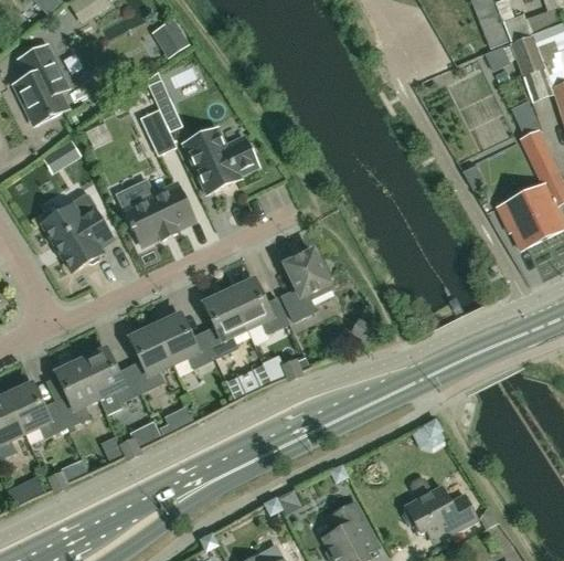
[(36,0),(48,12),(61,0),(36,0)]
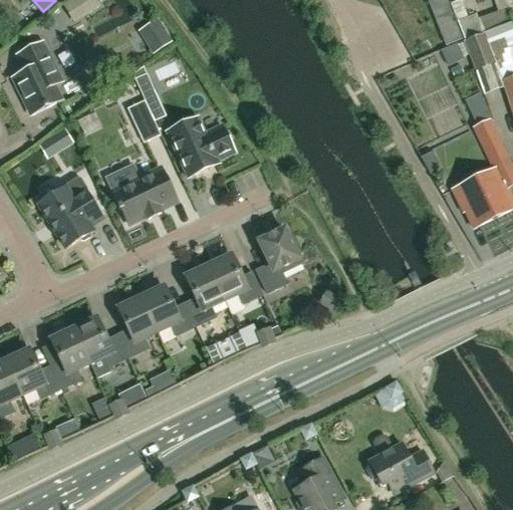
[(99,4),(96,0),(65,0),(62,2),(73,20),(99,4)]
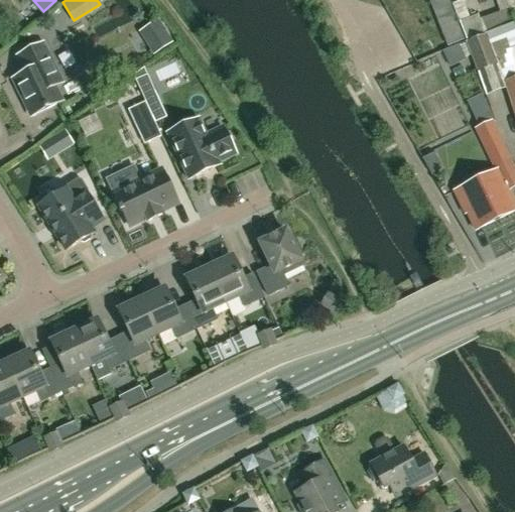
[(514,23),(514,20),(506,0),(496,0),(499,9),(479,16),(477,10),(467,14),(463,0),(455,0),(452,1),(465,38),(477,70),(496,62),(506,90),(514,117),(514,23)]
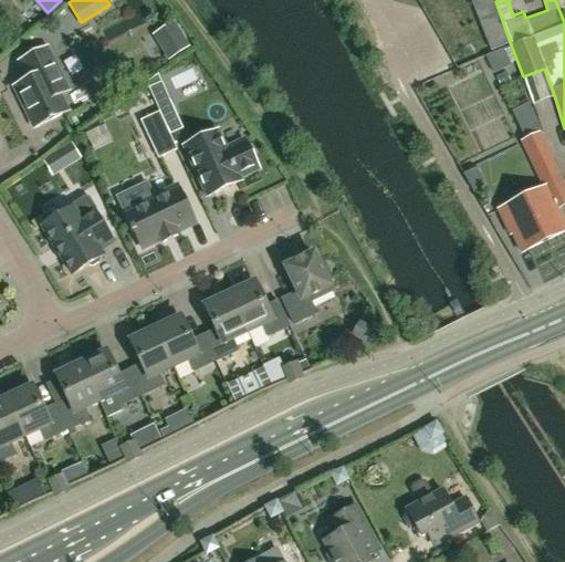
[(495,11),(478,19),(483,32),(501,24),(495,11)]
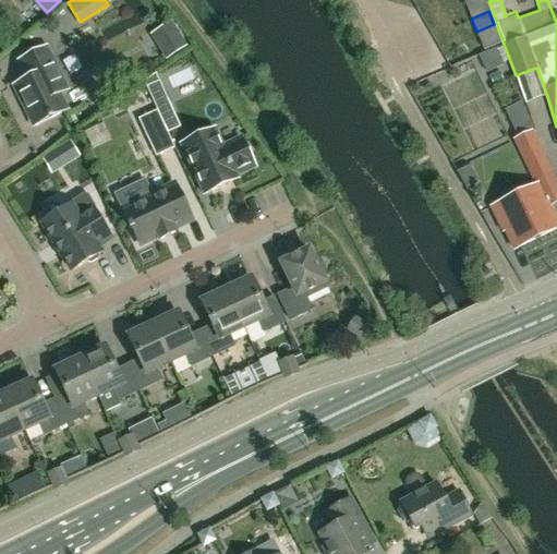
[(179,16),(155,31),(170,56),(194,41),(179,16)]
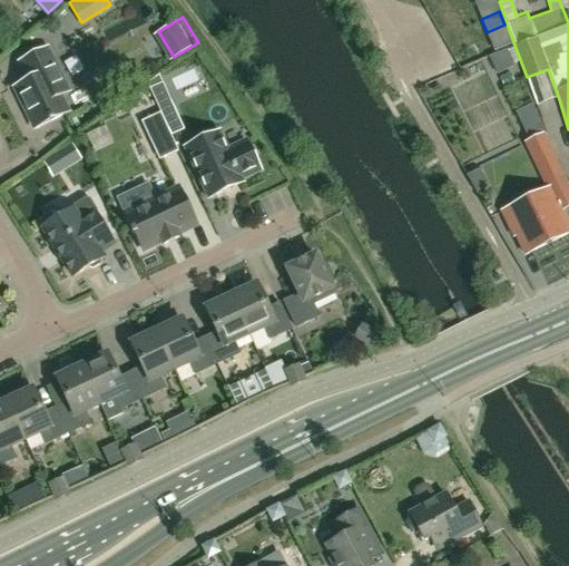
[(62,78),(46,45),(19,58),(28,76),(13,84),(35,125),(67,109),(54,83),(62,78)]
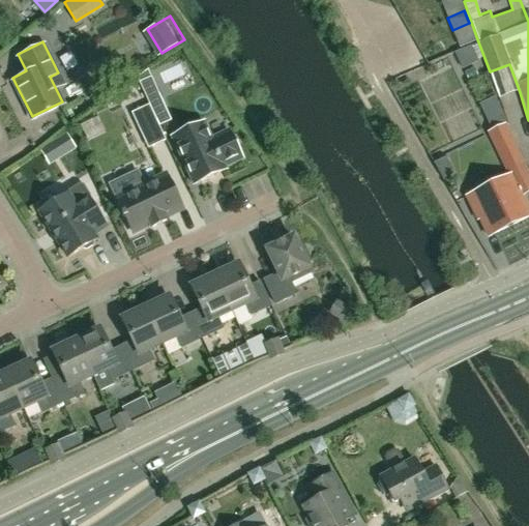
[(147,101),(159,96),(149,74),(137,80),(147,101)]
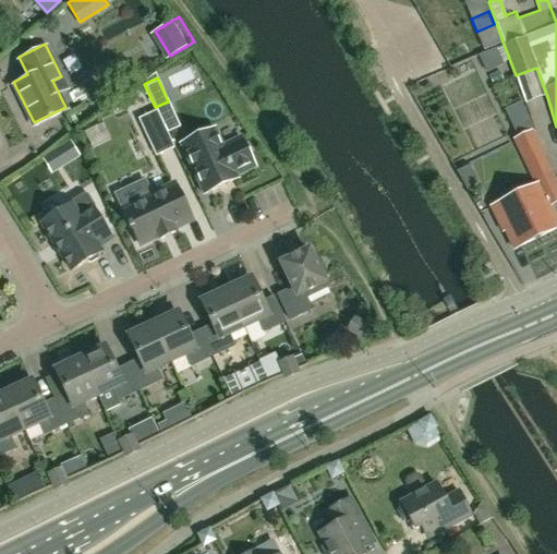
[(147,127),(159,151),(173,144),(155,107),(136,116),(143,129),(147,127)]
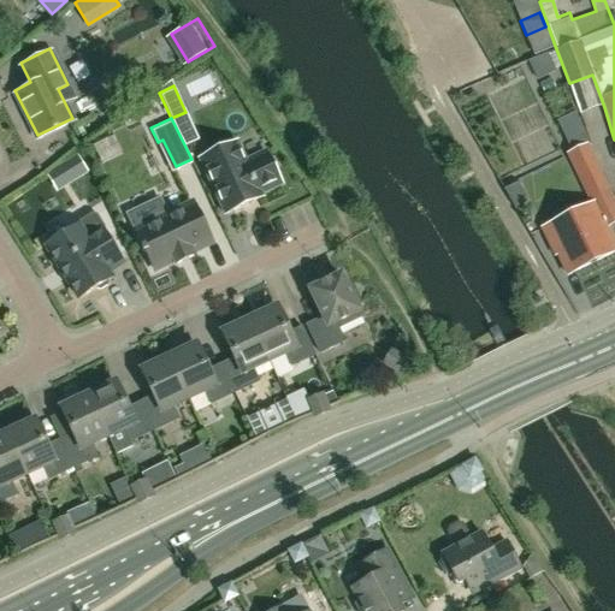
[(234,138),(200,155),(226,209),(260,194),(258,189),(279,178),(266,149),(243,159),(234,138)]
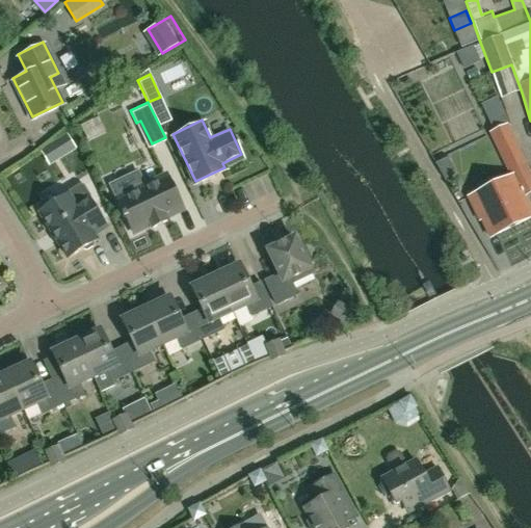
[(494,128),(490,130),(508,167),(511,173),(514,172),(522,186),(520,187),(524,194),(530,190),(530,176),(524,160),(505,123),(494,128)]
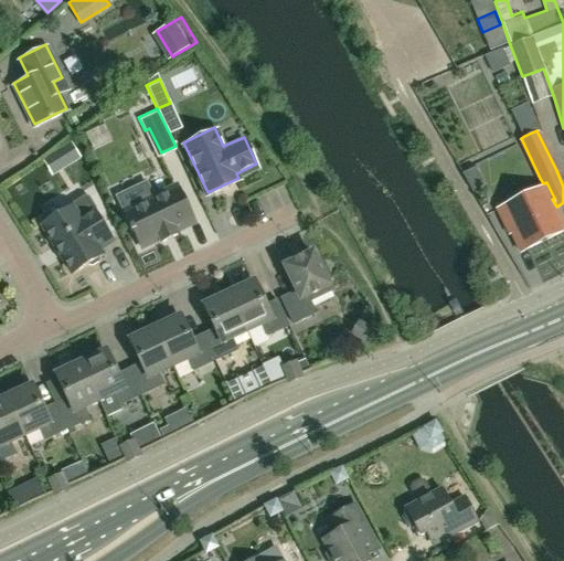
[(71,137),(59,146),(68,159),(80,150),(71,137)]
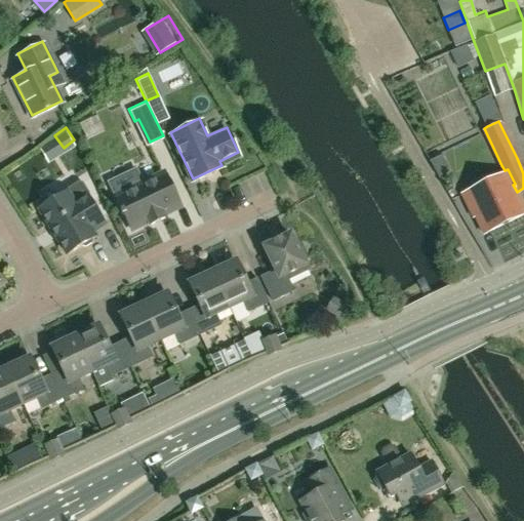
[(134,167),(108,179),(116,198),(121,208),(120,209),(121,213),(123,212),(129,226),(148,217),(150,222),(163,215),(161,210),(179,202),(165,171),(142,182),(134,167)]
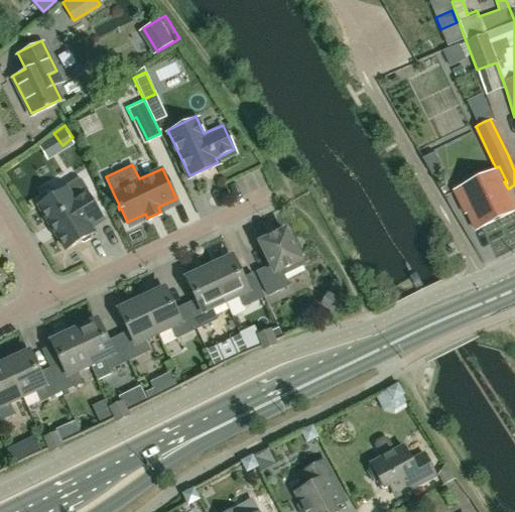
[(496,167),(477,177),(496,217),(514,207),(514,203),(508,188),(504,181),(506,180),(499,166),(496,167)]
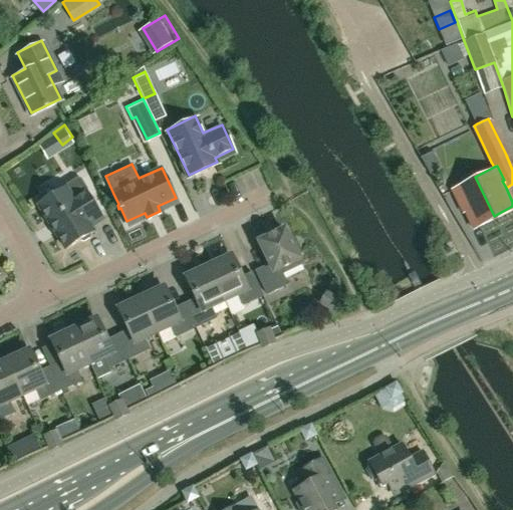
[(38,202),(38,203),(65,246),(78,237),(82,238),(88,235),(89,231),(91,229),(88,224),(101,216),(86,191),(87,187),(80,176),(76,175),(65,182),(64,186),(38,202)]
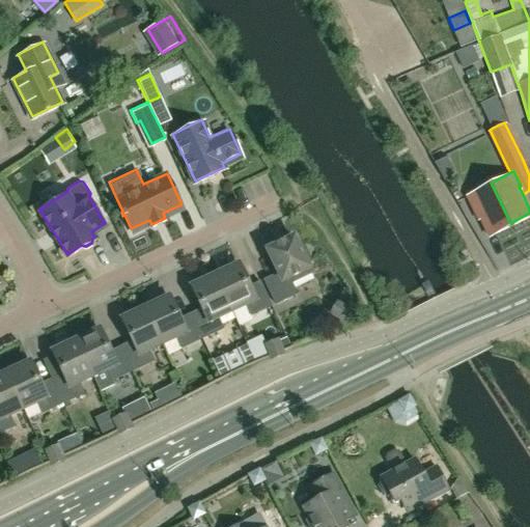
[(491,183),(467,194),(478,217),(480,216),(489,233),(510,223),(491,183)]
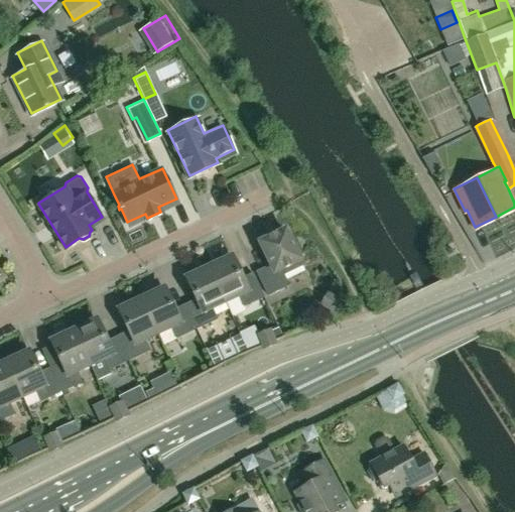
[(287,282),(282,272),(301,262),(296,253),(301,251),(291,231),(287,233),(284,228),(259,241),(270,263),(256,269),(267,292),(287,282)]
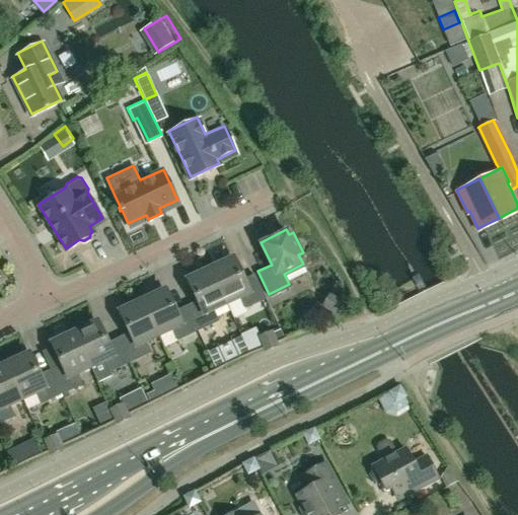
[(208,264),(226,301),(239,295),(244,305),(265,296),(253,273),(242,278),(232,255),(221,261),(220,259),(208,264)]
